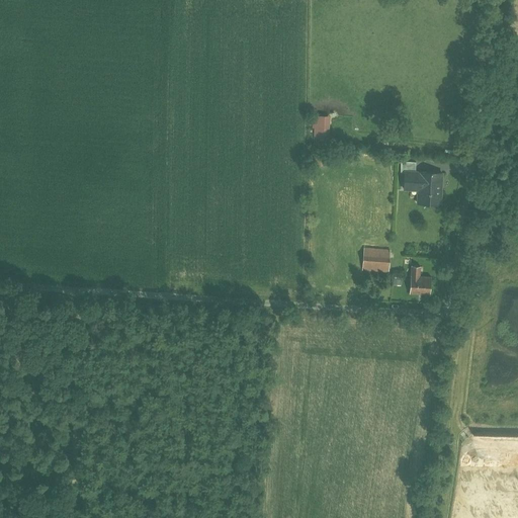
[(330,144),(330,114),(313,114),(313,144),(330,144)]
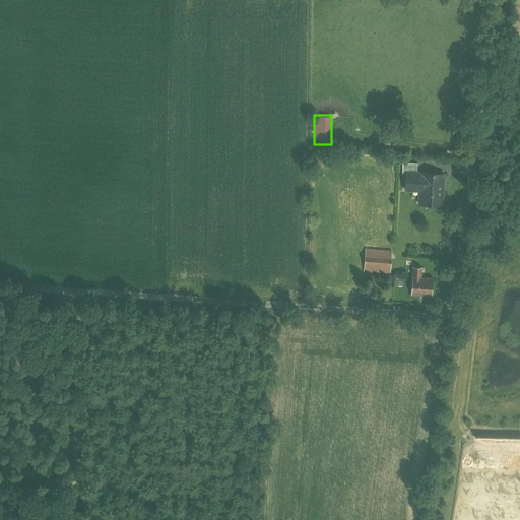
[(444,173),(406,172),(405,190),(414,190),(414,185),(424,186),(423,204),(443,204),(444,173)]
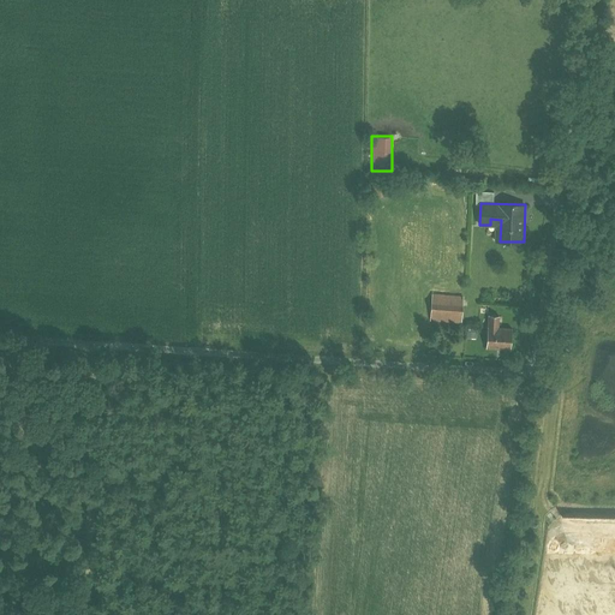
[(464,298),(433,294),(430,320),(461,322),(464,298)]
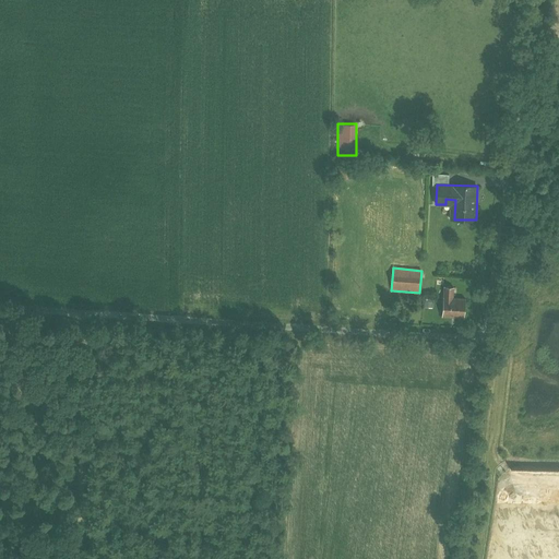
[(454,287),(444,286),(442,316),(464,318),(466,299),(453,298),(454,287)]
